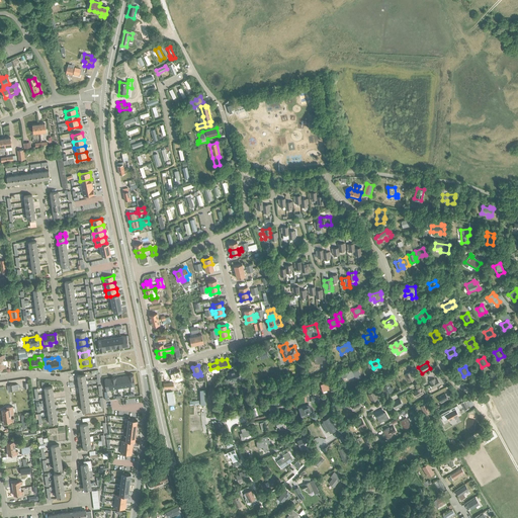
[(341,374),(339,375),(340,377),(342,376),(343,377),(347,376),(347,378),(353,376),(354,380),(361,377),(358,370),(356,370),(355,369),(341,374)]
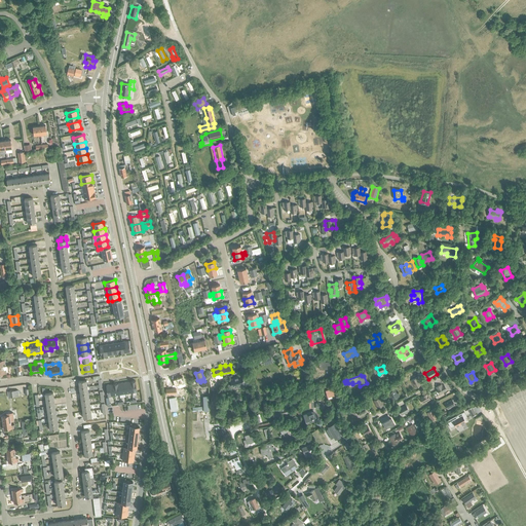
[(173,379),(175,386),(184,383),(182,376),(173,379)]
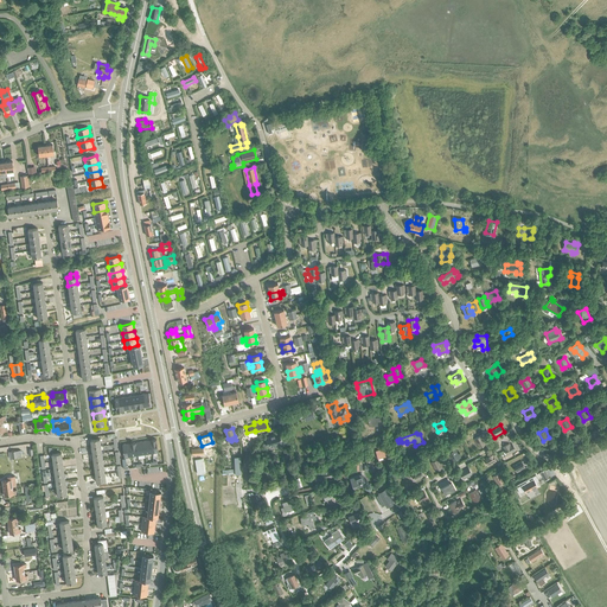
[(270,435),(270,436),(264,438),(268,447),(276,443),(278,448),(282,447),(281,442),(279,434),(273,435),(270,435)]
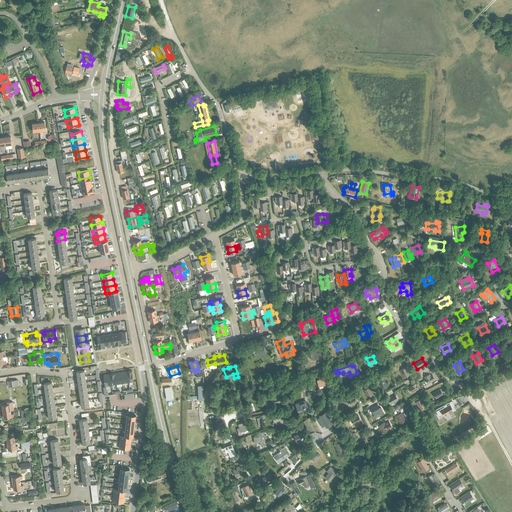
[(400,370),(404,378),(409,374),(405,367),(400,370)]
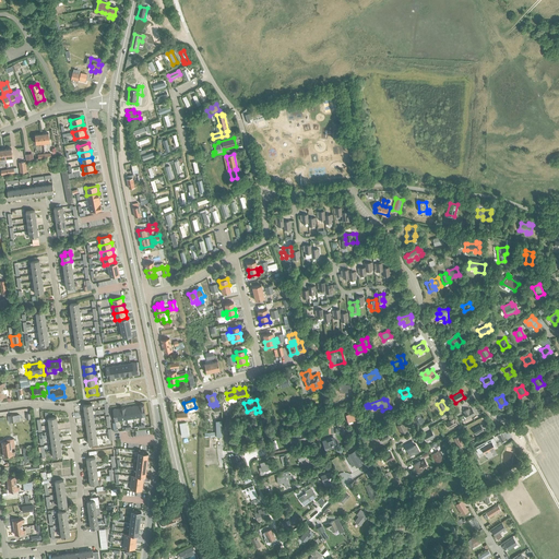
[(464,413),(463,413),(466,419),(475,415),(472,408),(470,409),(468,408),(463,412),(464,413)]
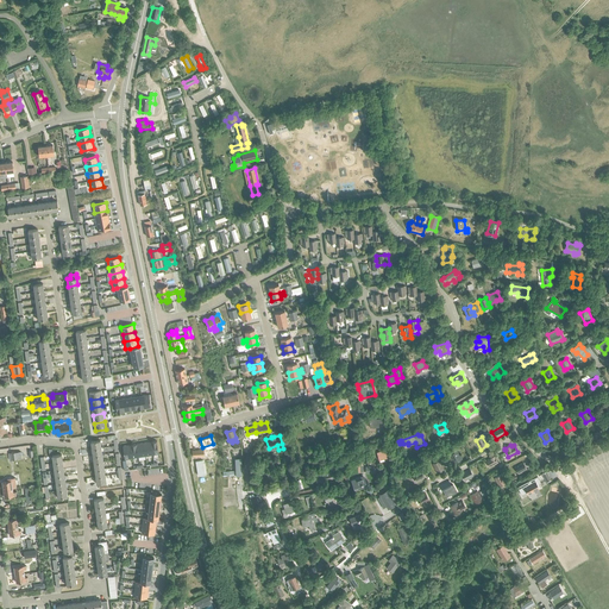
[(377,452),(380,459),(388,457),(385,450),(377,452)]
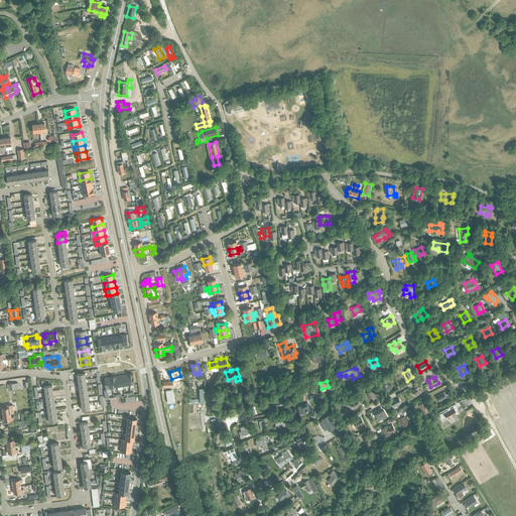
[(381,385),(385,392),(391,389),(387,382),(381,385)]
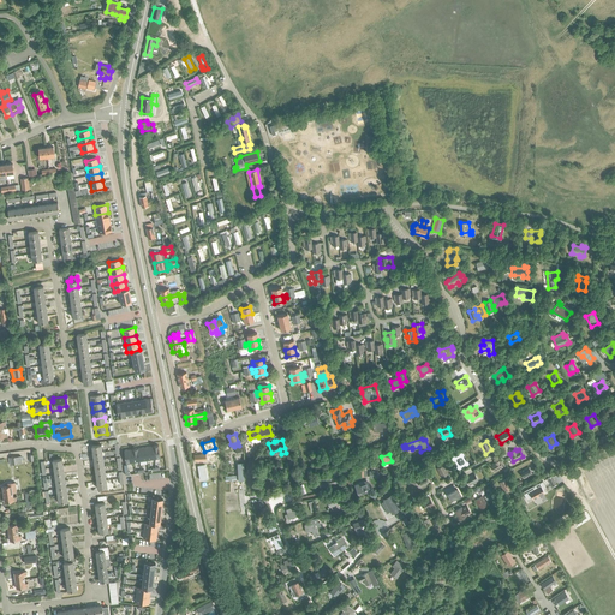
[(490,465),(494,472),(502,467),(499,460),(490,465)]
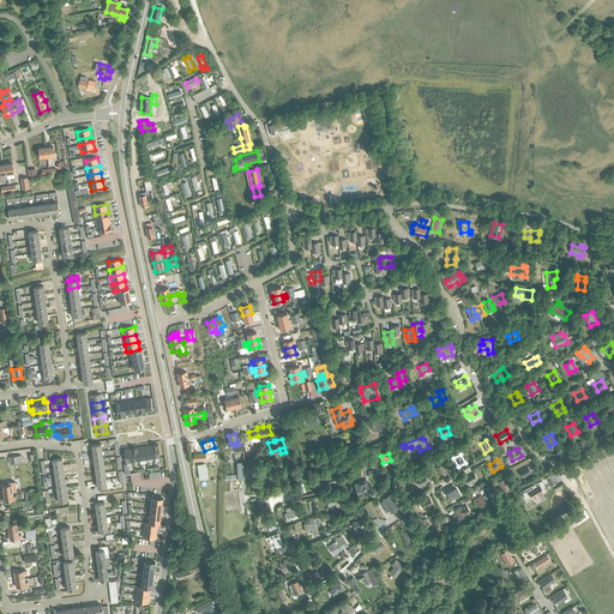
[(208,479),(205,463),(197,464),(200,480),(208,479)]
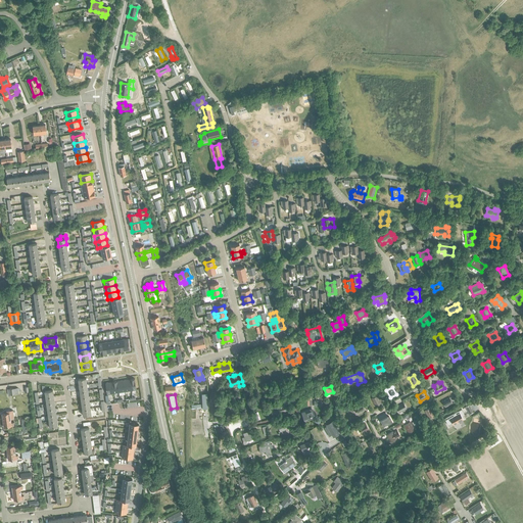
[(371,398),(375,406),(381,402),(377,395),(371,398)]
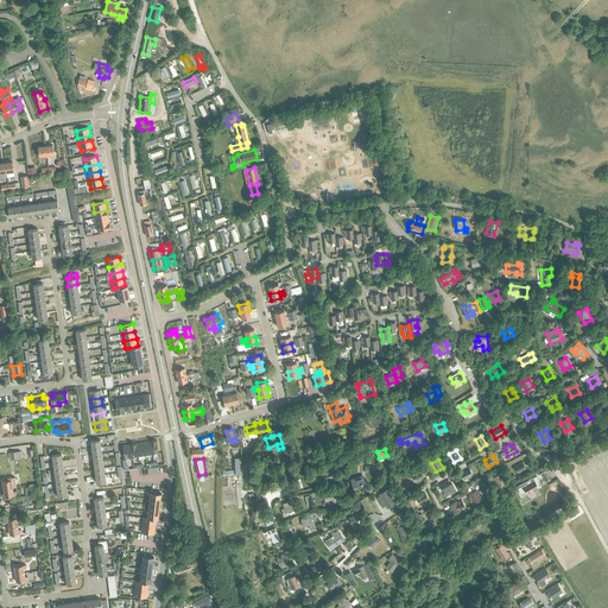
[(513,467),(517,474),(526,469),(523,462),(513,467)]
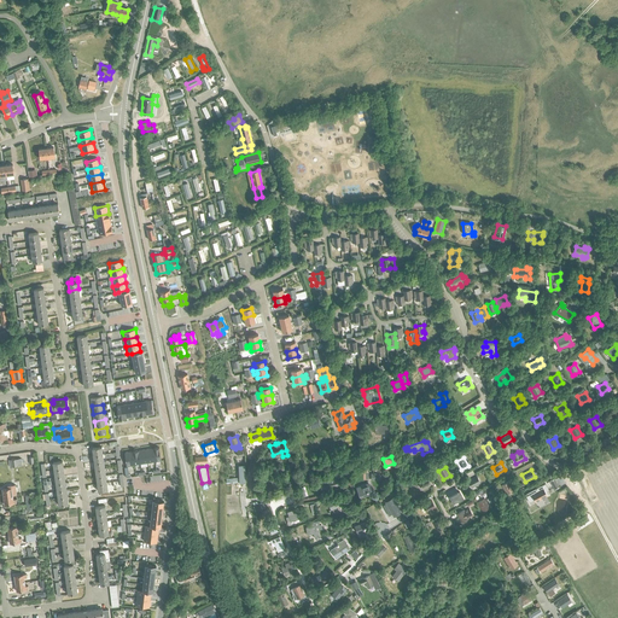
[(54,476),(56,484),(65,483),(64,474),(54,476)]
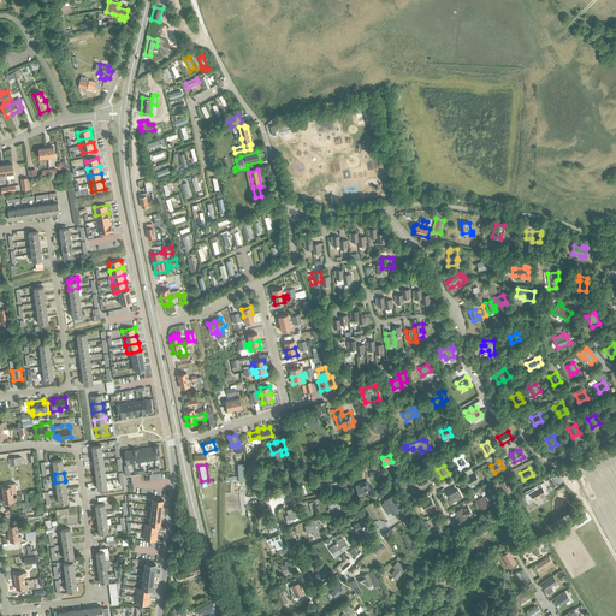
[(466,479),(471,486),(479,481),(475,474),(466,479)]
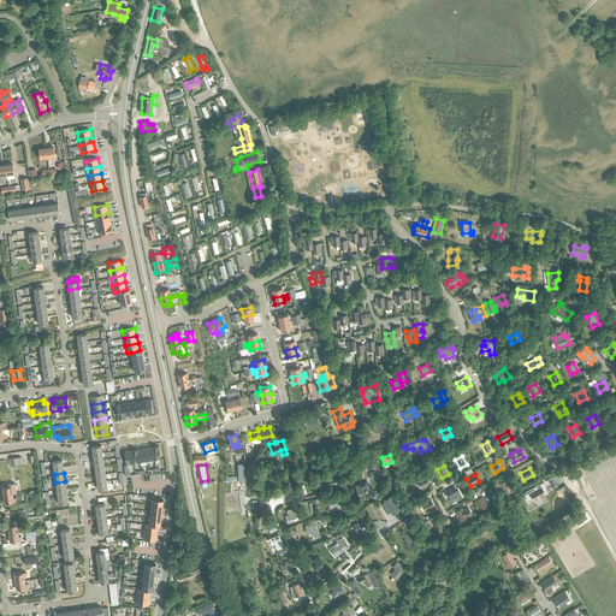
[(416,480),(420,487),(428,483),(425,475),(416,480)]
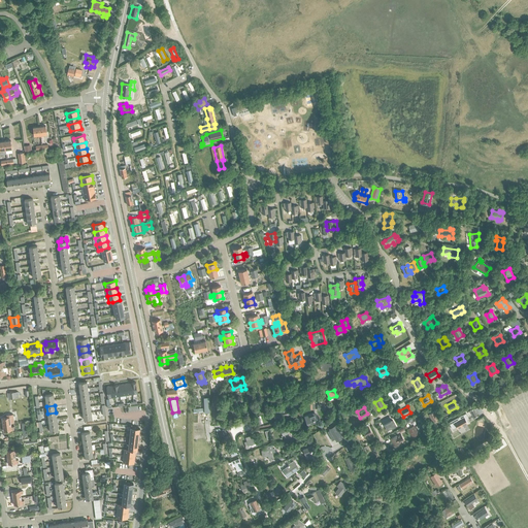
[(275,413),(276,418),(291,414),(289,408),(275,413)]
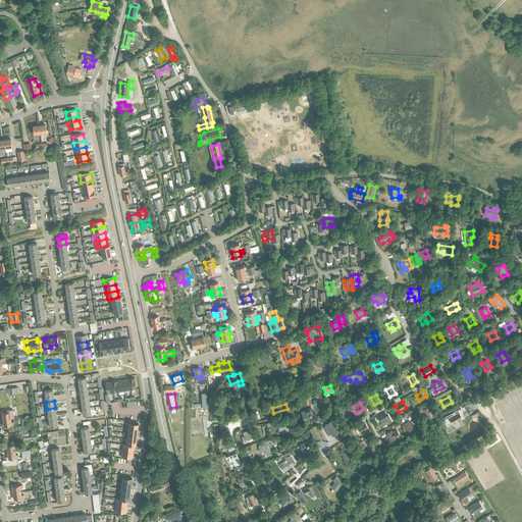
[(423,410),(427,417),(433,414),(429,407),(423,410)]
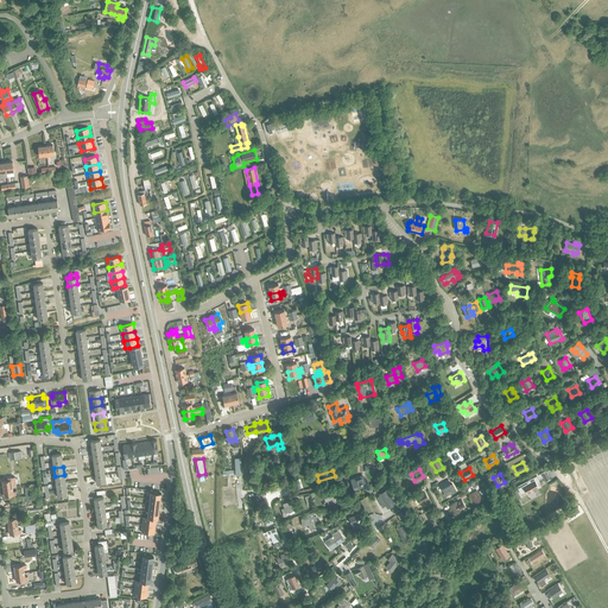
[(362,475),(352,480),(354,489),(362,486),(366,485),(365,481),(362,475)]
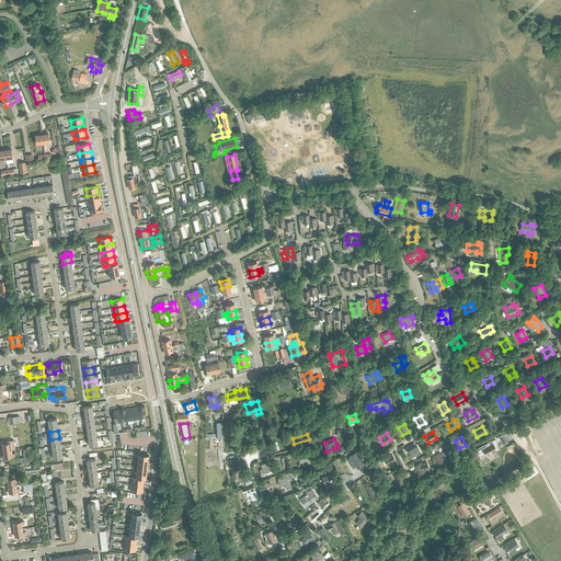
[(481,446),(477,448),(480,456),(485,454),(485,455),(495,449),(492,444),(496,442),(495,438),(481,446)]
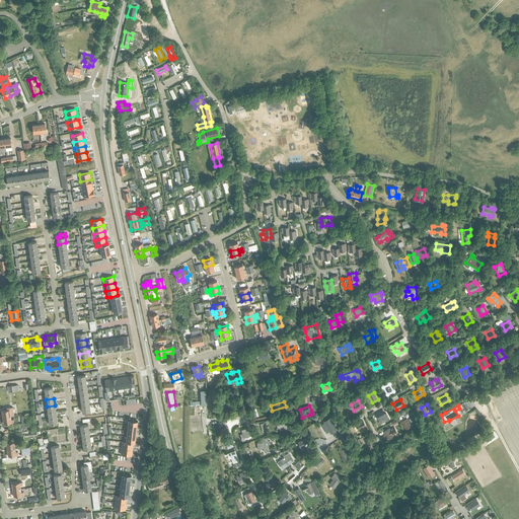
[(5,410),(2,411),(3,417),(10,416),(12,416),(14,416),(12,406),(5,409),(5,410)]
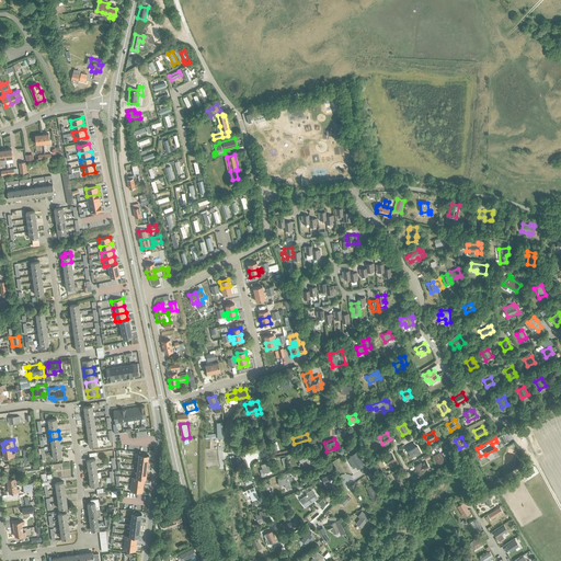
[(413,443),(405,447),(411,457),(414,455),(415,456),(421,453),(418,446),(415,447),(413,443)]
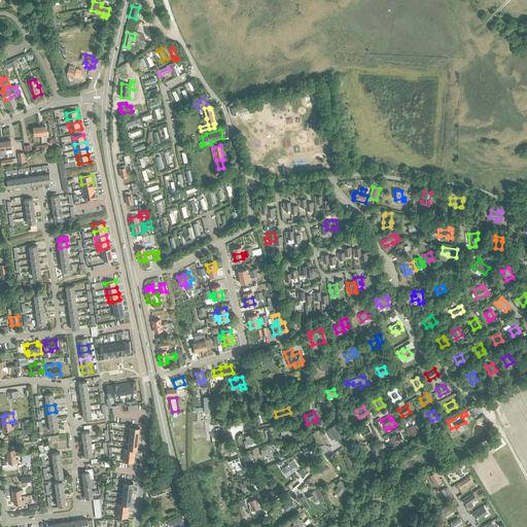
[(279,428),(282,435),(291,430),(288,424),(279,428)]
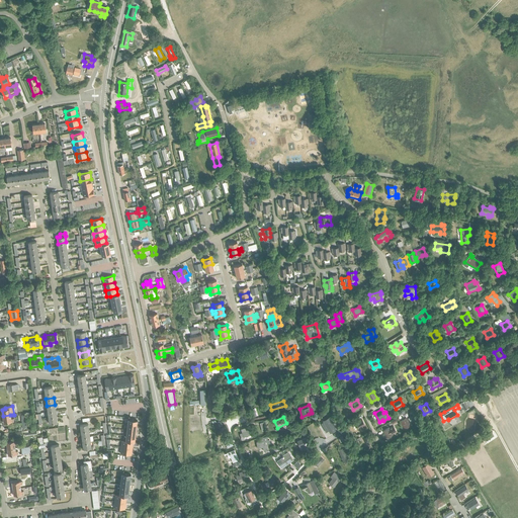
[(323,420),(323,421),(324,422),(329,430),(330,433),(331,433),(330,432),(336,429),(336,430),(337,429),(329,417),(329,418),(324,421),(323,420)]
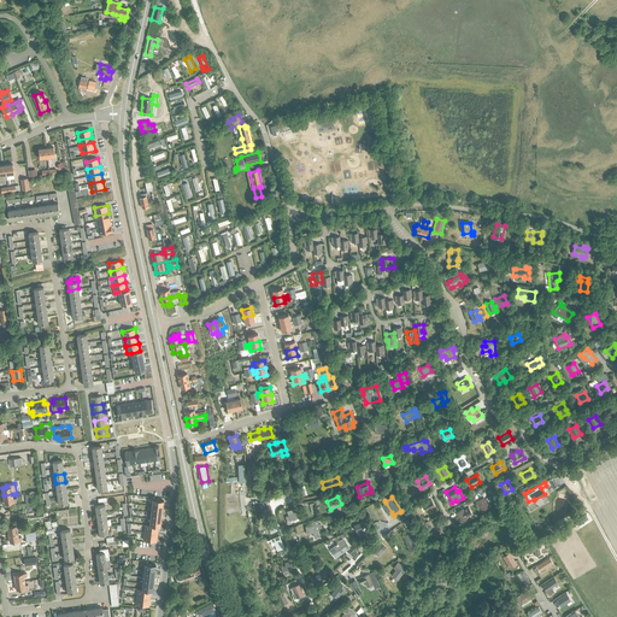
[(476,501),(481,510),(488,506),(483,498),(476,501)]
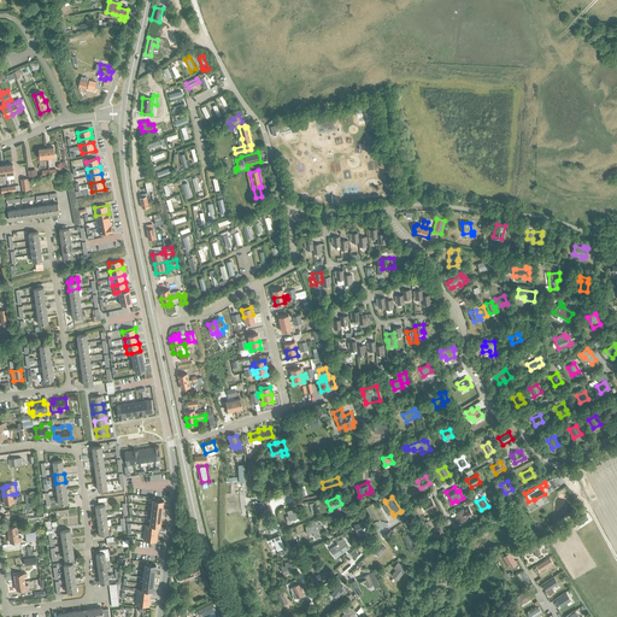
[(422,504),(425,511),(434,506),(430,499),(422,504)]
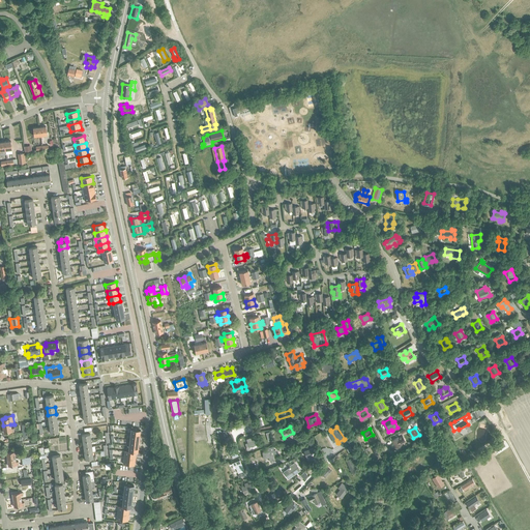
[(391,440),(395,448),(402,445),(402,444),(406,442),(402,436),(398,438),(398,437),(391,440)]
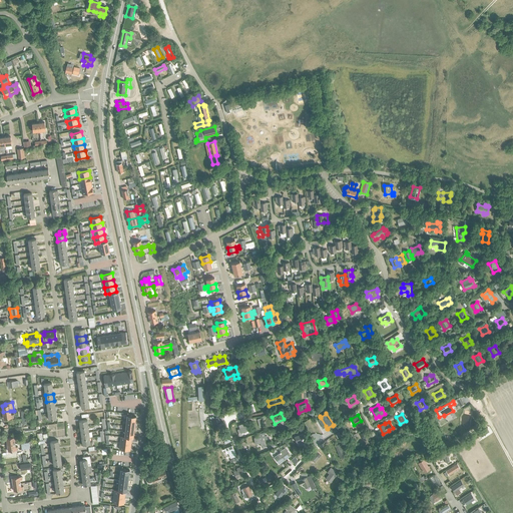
[(239,429),(237,430),(239,436),(242,435),(241,432),(247,430),(245,423),(238,425),(239,429)]
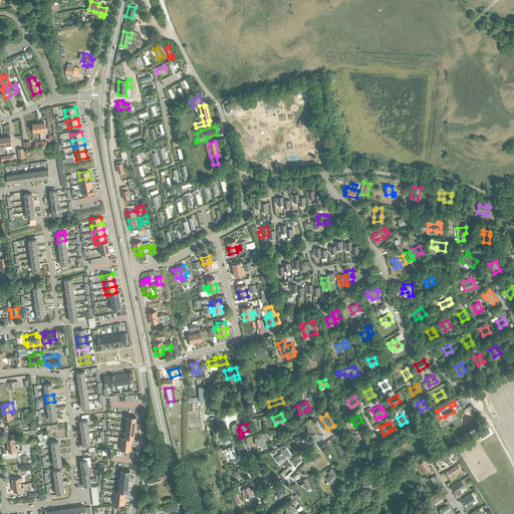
[(487,433),(485,429),(477,435),(479,438),(487,433)]
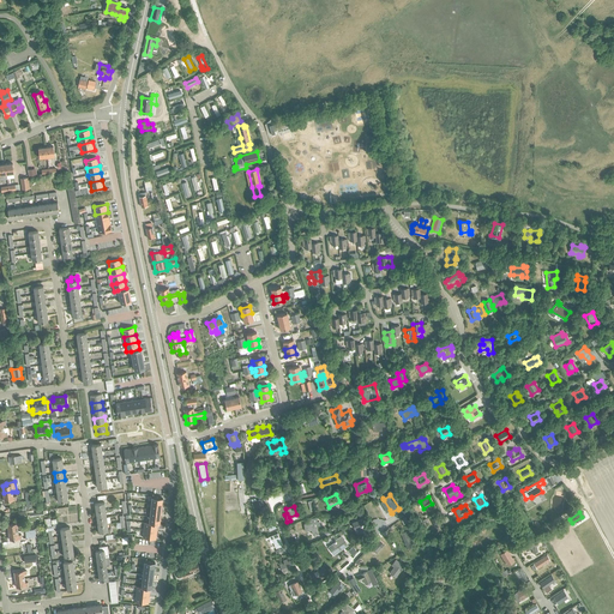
[(429,519),(434,528),(441,524),(437,515),(429,519)]
